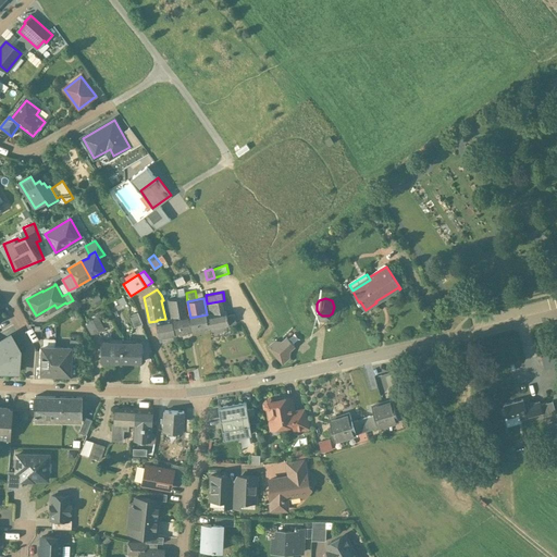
[(224,300),(212,302),(214,313),(226,311),(224,300)]
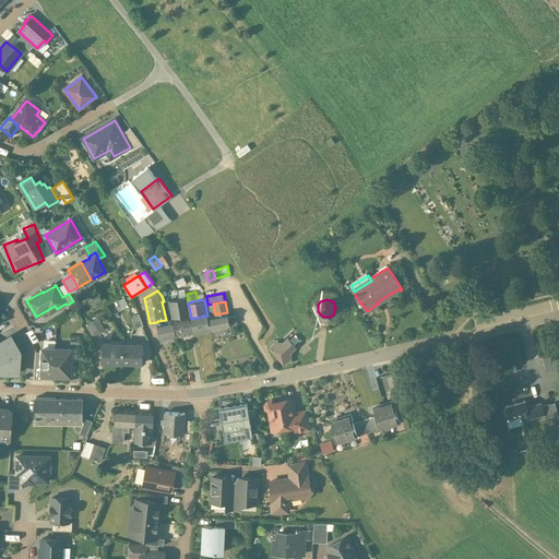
[(188,302),(170,305),(174,322),(191,319),(188,302)]
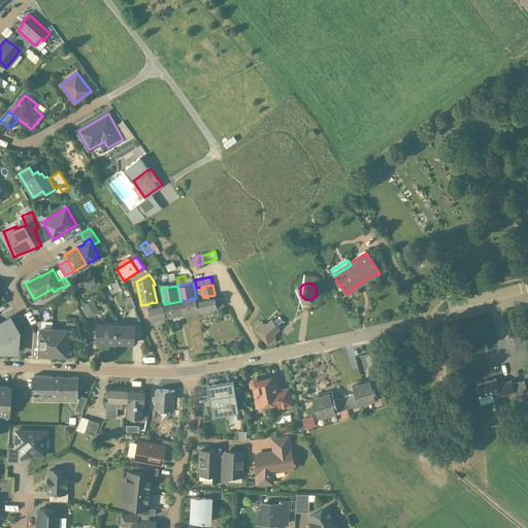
[(136,306),(131,295),(124,298),(128,309),(136,306)]
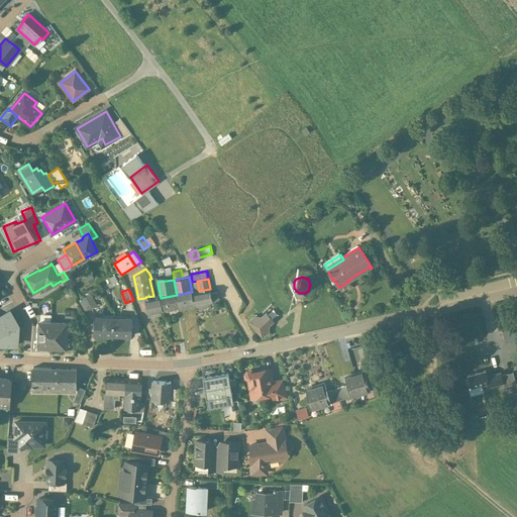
[(199,291),(192,292),(194,304),(212,301),(211,293),(210,289),(199,291)]
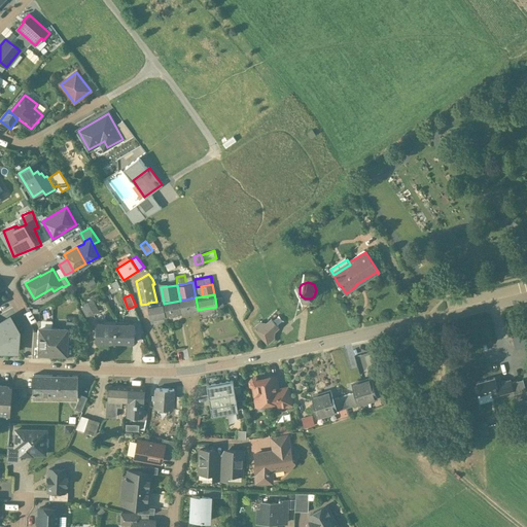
[(196,297),(180,301),(182,313),(198,310),(196,297)]
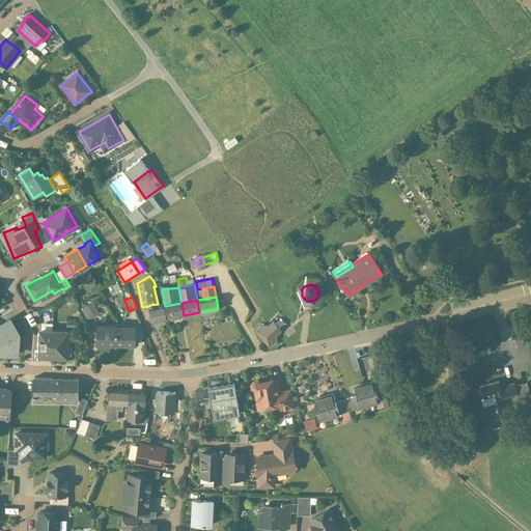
[(224,300),(217,301),(218,309),(225,307),(224,300)]
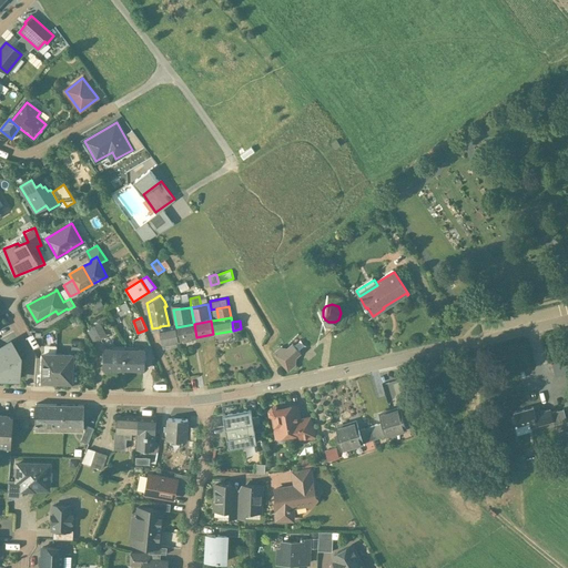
[(169,325),(160,326),(160,327),(163,346),(170,345),(170,343),(179,341),(176,327),(171,324),(169,325)]
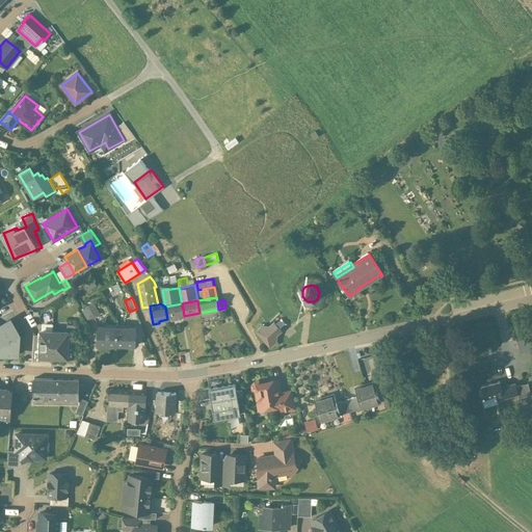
[(182,303),(165,307),(167,319),(184,316),(182,303)]
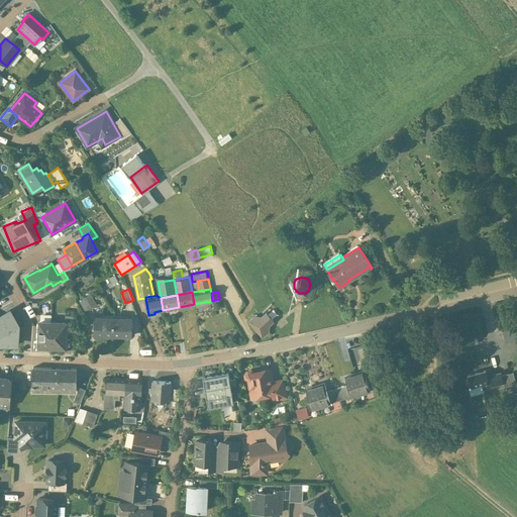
[(92,306),(86,297),(80,300),(85,310),(92,306)]
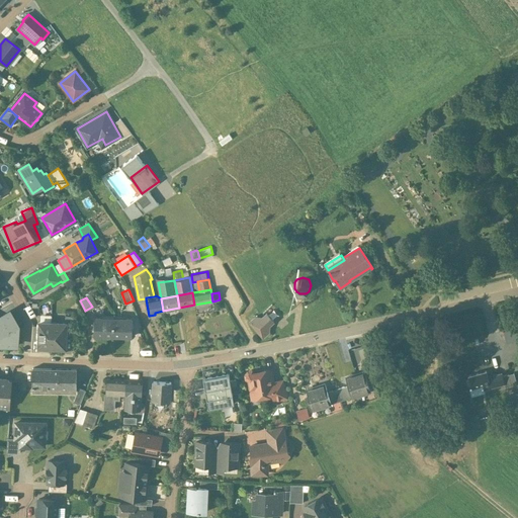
[(2,315),(0,316),(0,344),(15,346),(16,335),(18,336),(18,326),(11,312),(3,317),(2,315)]
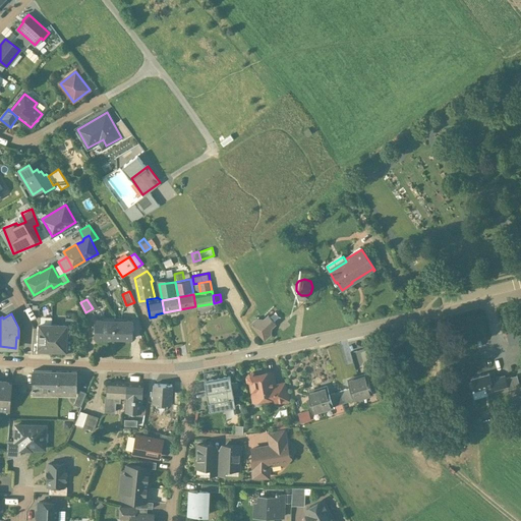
[(264,317),(257,317),(251,323),(265,338),(271,333),(271,326),(274,324),(276,322),(269,314),(267,315),(264,317)]
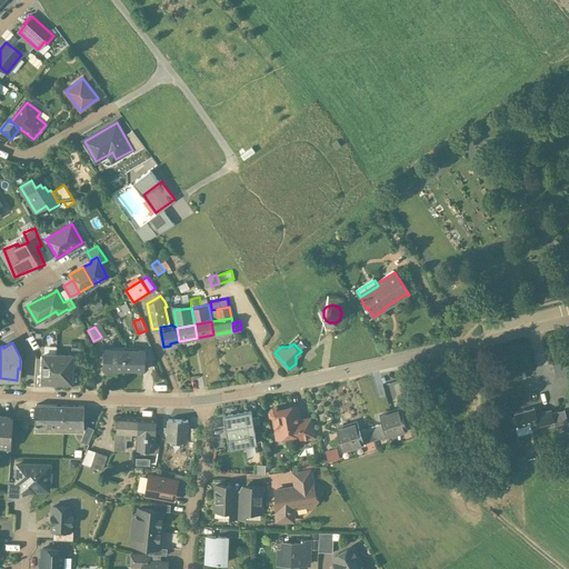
[(126,349),(106,348),(105,368),(125,369),(126,349)]
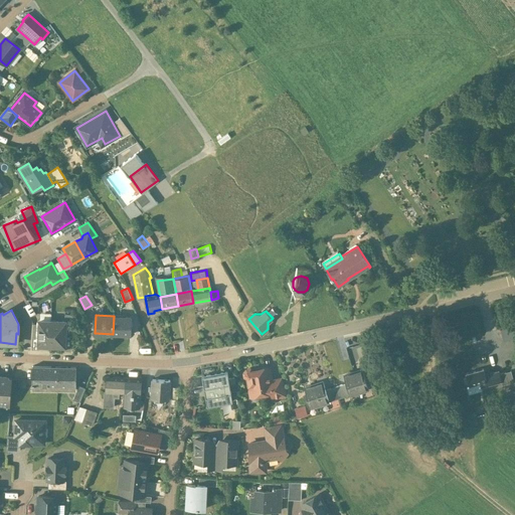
[(132,316),(114,316),(113,334),(131,335),(132,316)]
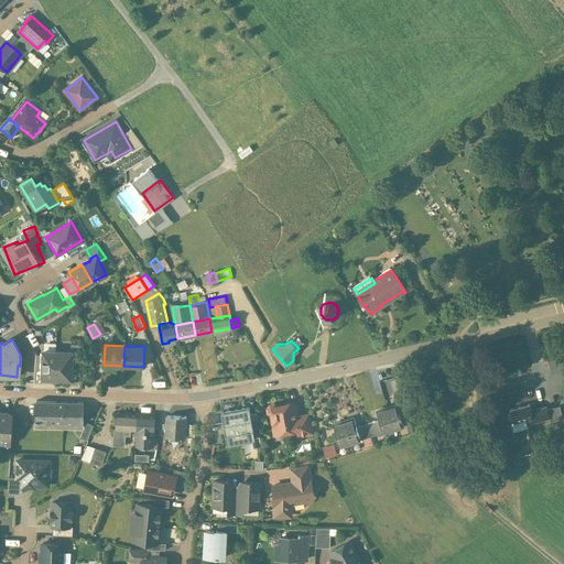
[(56,351),(43,350),(43,362),(42,361),(41,378),(55,378),(56,351)]
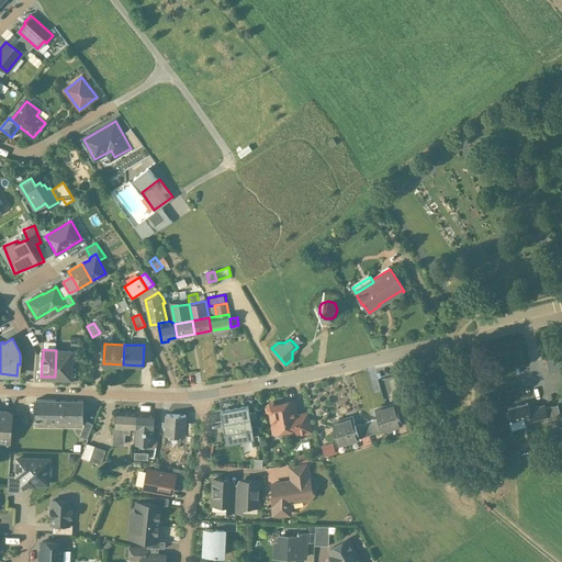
[(71,350),(56,350),(55,377),(71,378),(71,362),(71,350)]
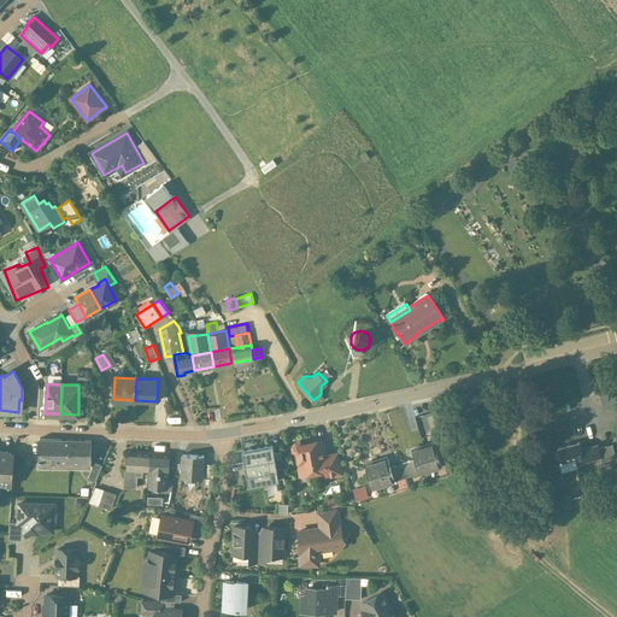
[(616,400),(616,392),(603,393),(605,407),(616,405),(616,400)]
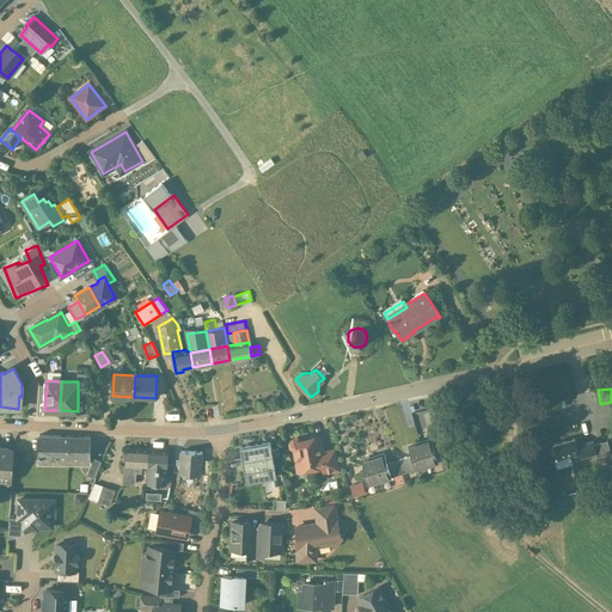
[(417,420),(433,417),(430,409),(416,412),(417,420)]
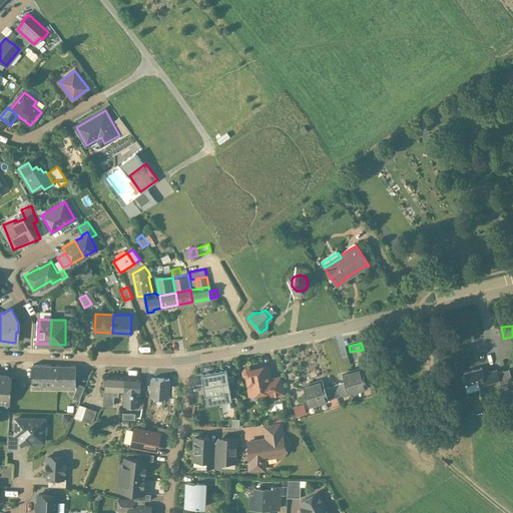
[(58,385),(58,365),(33,365),(32,384),(33,384),(33,389),(58,390),(58,385)]
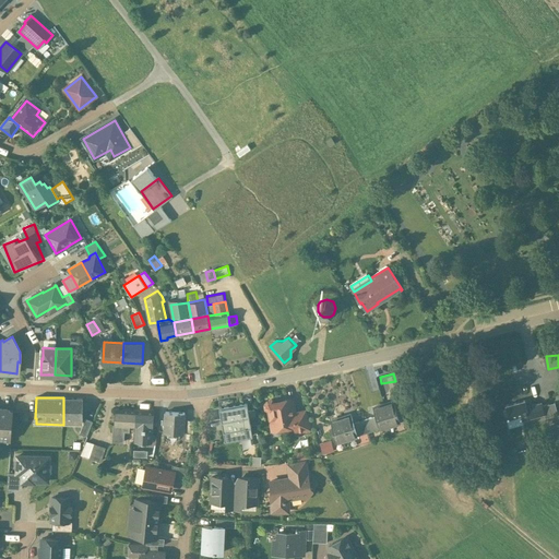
[(63,397),(63,419),(82,419),(83,399),(63,397)]
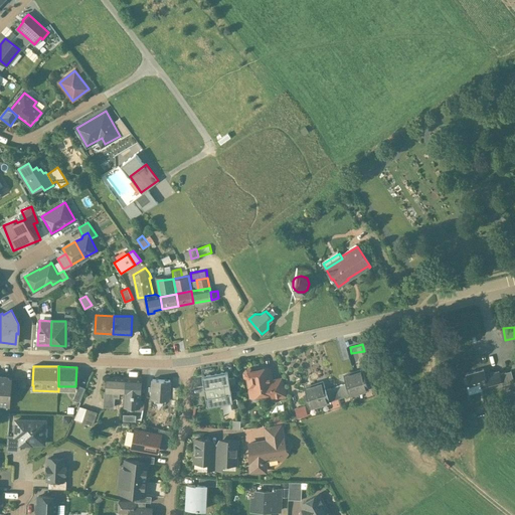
[(266,366),(261,367),(260,369),(253,370),(250,368),(247,368),(244,371),(245,375),(248,377),(250,389),(260,387),(261,393),(272,391),(273,396),(288,394),(284,380),(271,382),(269,368),(266,366)]
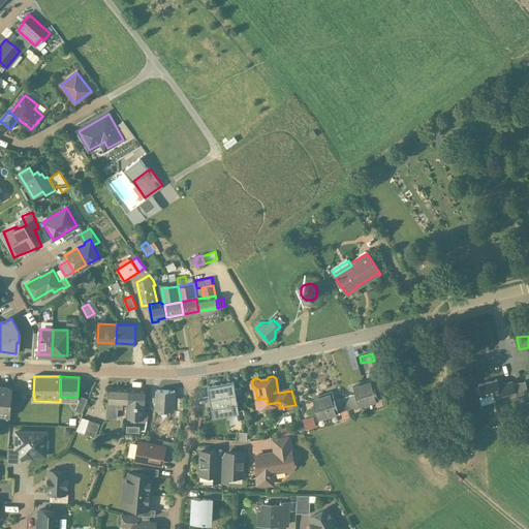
[(365,391),(368,403),(378,400),(373,379),(363,382),(366,391),(365,391)]
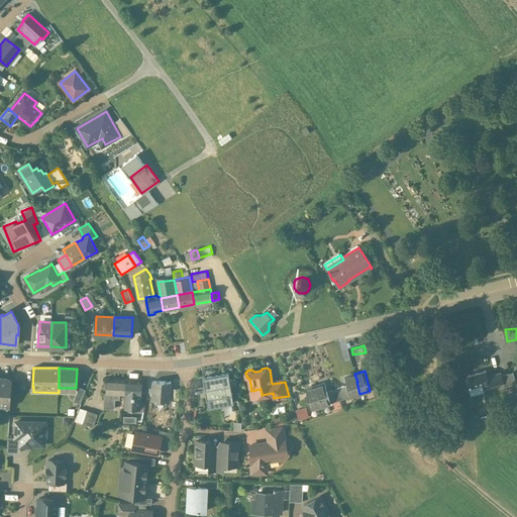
[(482,384),(483,388),(504,383),(503,382),(501,374),(501,373),(487,376),(486,371),(468,375),(469,377),(466,380),(467,384),(471,384),(471,387),(482,384)]
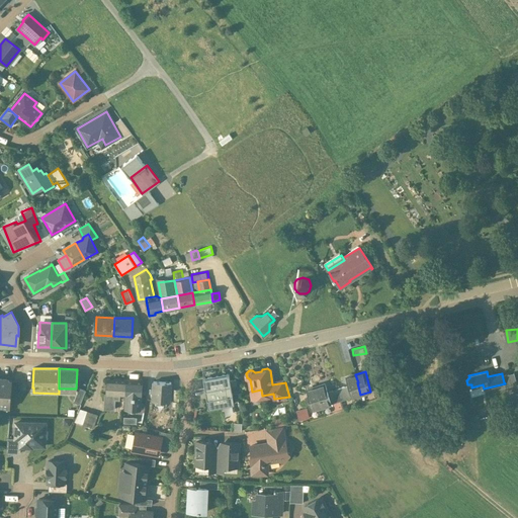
[(512,371),(502,374),(504,382),(514,380),(512,371)]
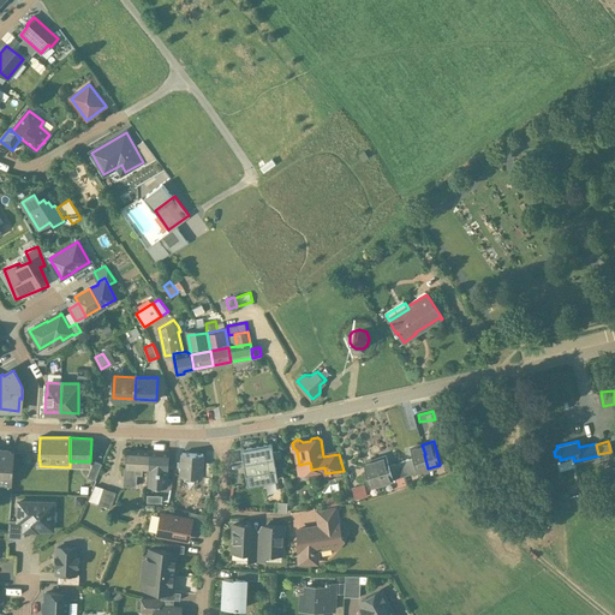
[(242,447),(248,484),(279,478),(273,442),(242,447)]
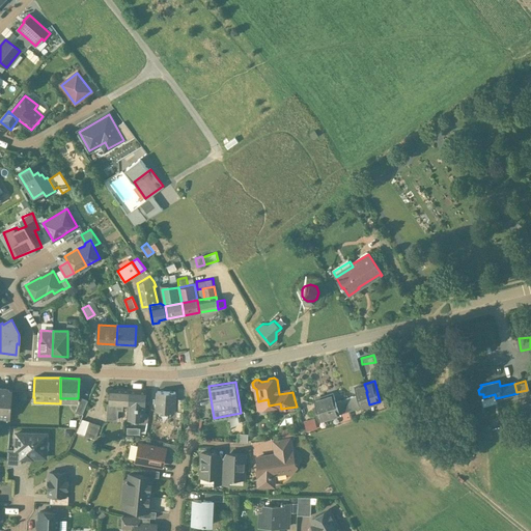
[(357,395),(346,398),(351,410),(369,404),(366,392),(367,392),(364,384),(355,387),(357,395)]
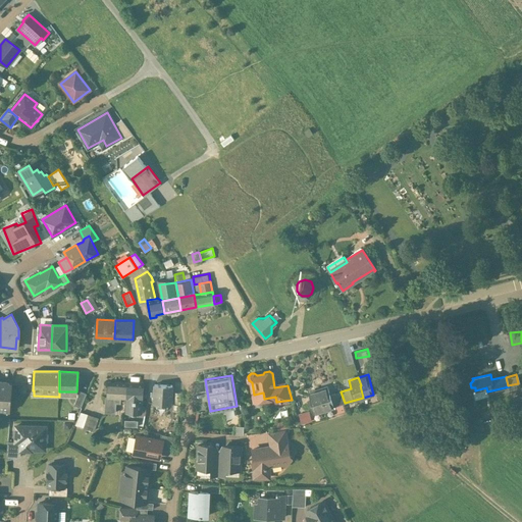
[(7,382),(0,381),(0,408),(7,410),(7,413),(8,413),(8,410),(10,410),(12,384),(7,383),(7,382)]
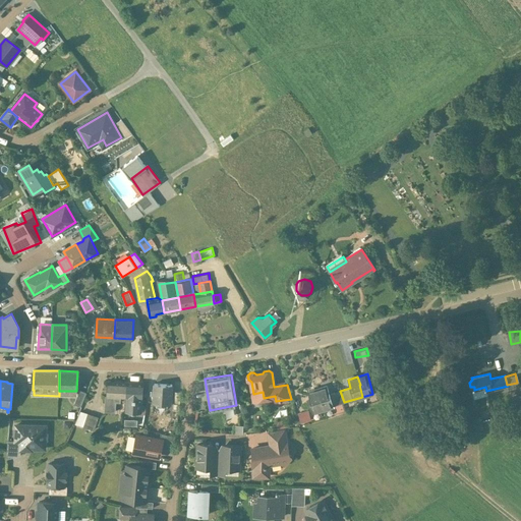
[(127,382),(108,381),(107,395),(107,396),(120,397),(126,397),(127,382)]
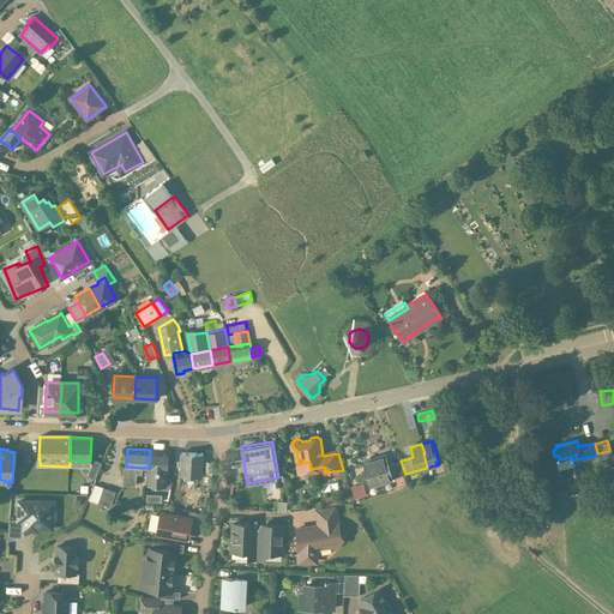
[(168,451),(150,450),(149,468),(149,469),(148,483),(163,485),(167,475),(167,474),(168,451)]
